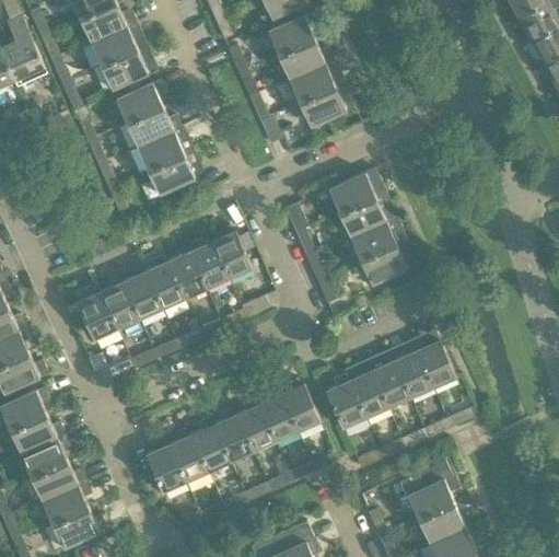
[(118,3),(116,0),(72,0),(82,21),(118,3)]
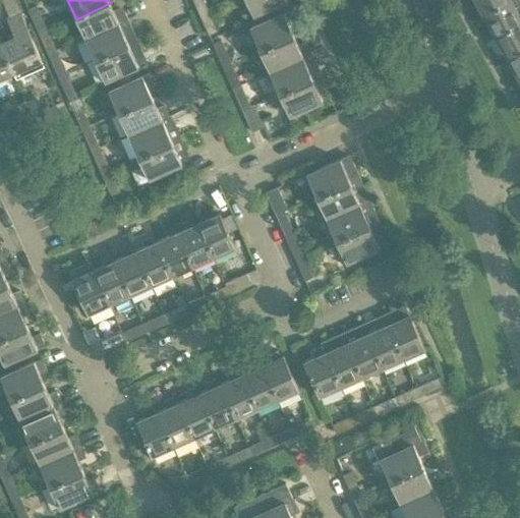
[(192,0),(199,16),(209,12),(203,0),(192,0)]
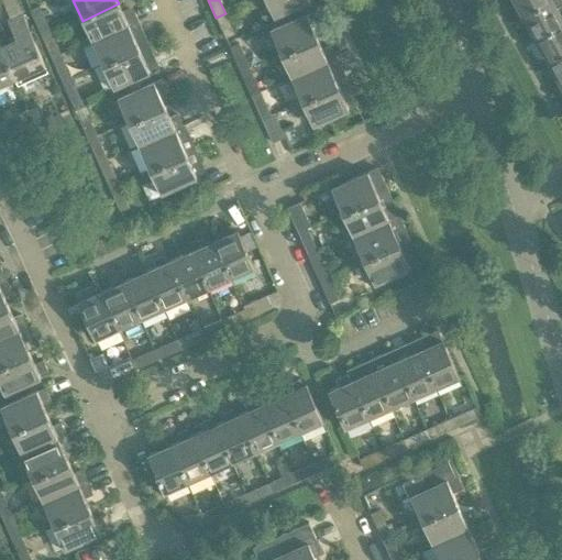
[(265,0),(274,20),(311,3),(310,2),(315,0),(265,0)]
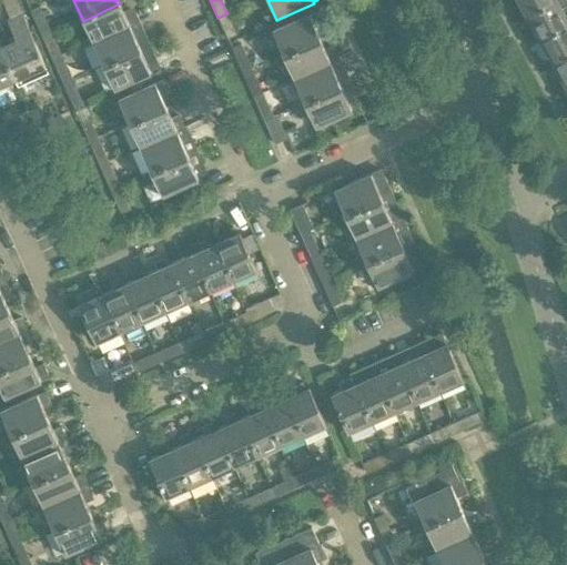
[(516,0),(526,18),(559,0),(516,0)]
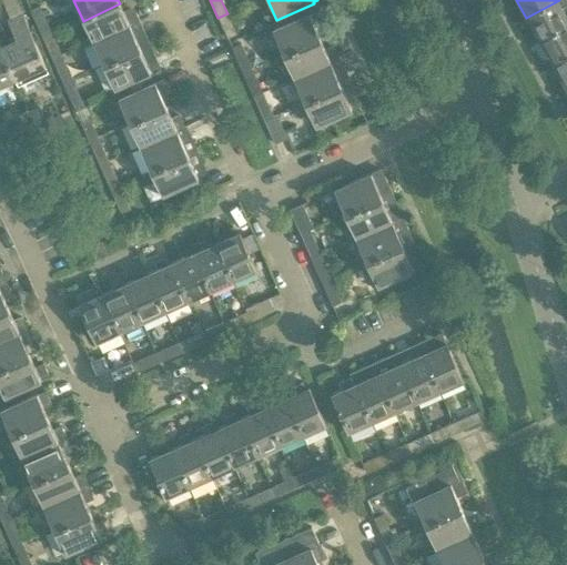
[(566,19),(563,11),(566,9),(566,2),(565,0),(559,0),(526,18),(539,42),(566,27),(566,19)]
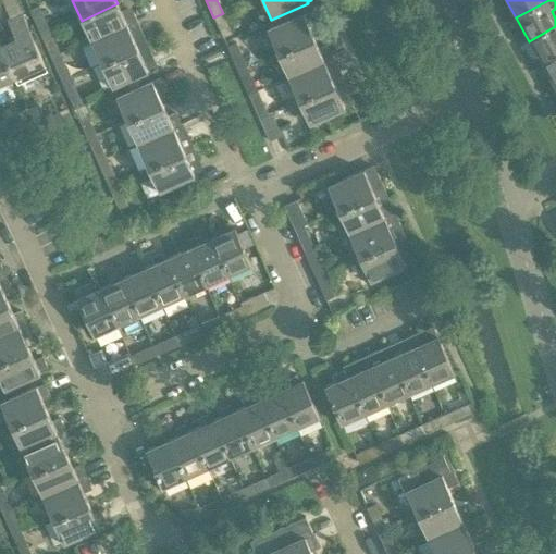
[(137,24),(133,13),(123,17),(118,3),(82,21),(91,44),(137,24)]
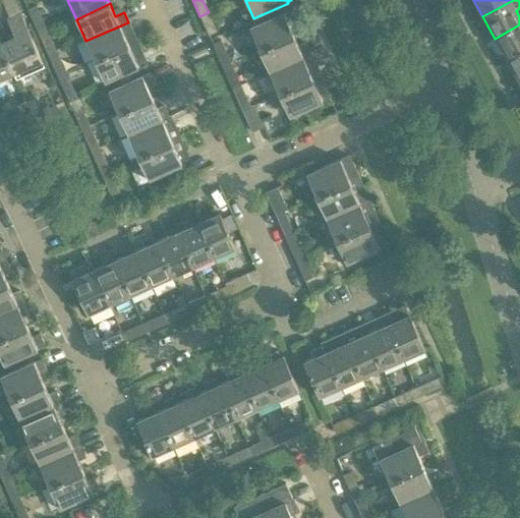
[(39,36),(48,32),(38,8),(29,12),(39,36)]
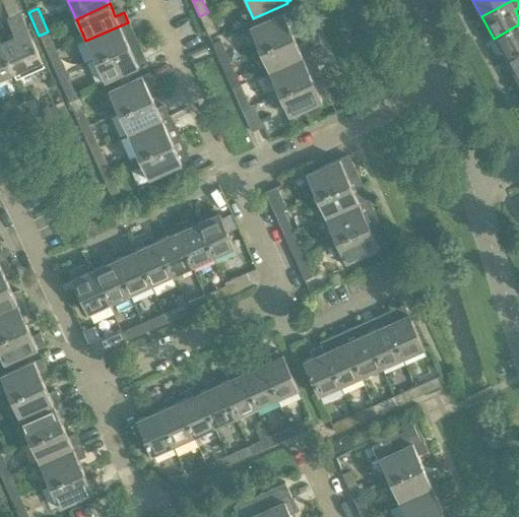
[(260,53),(294,38),(287,23),(295,20),(292,12),(283,15),(283,14),(250,29),(260,53)]
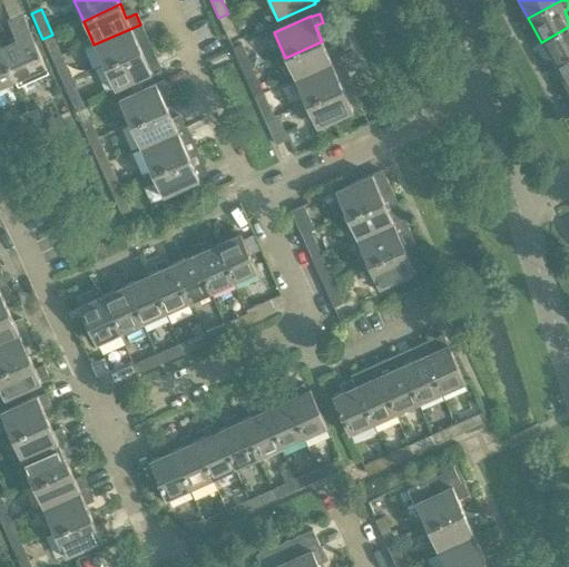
[(19,89),(49,76),(47,70),(47,69),(23,16),(8,22),(17,42),(1,49),(16,84),(19,89)]
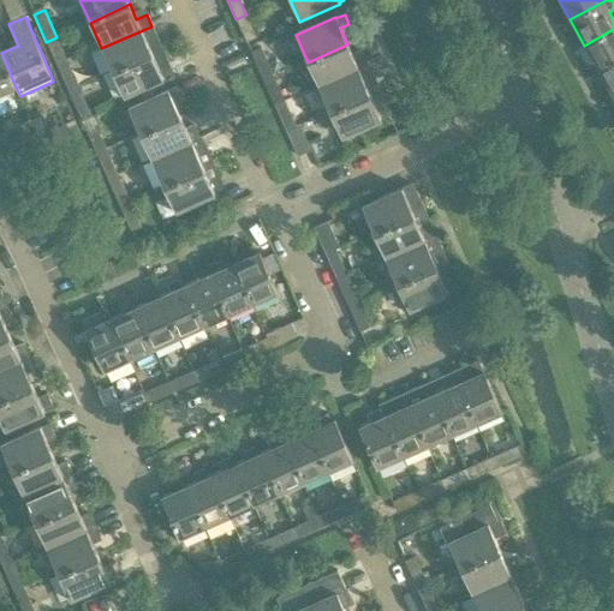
[(113,73),(162,52),(151,27),(101,48),(113,73)]
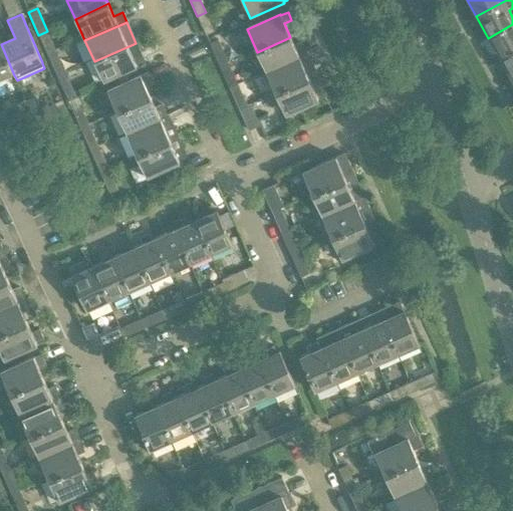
[(512,24),(488,38),(500,59),(512,52),(512,24)]
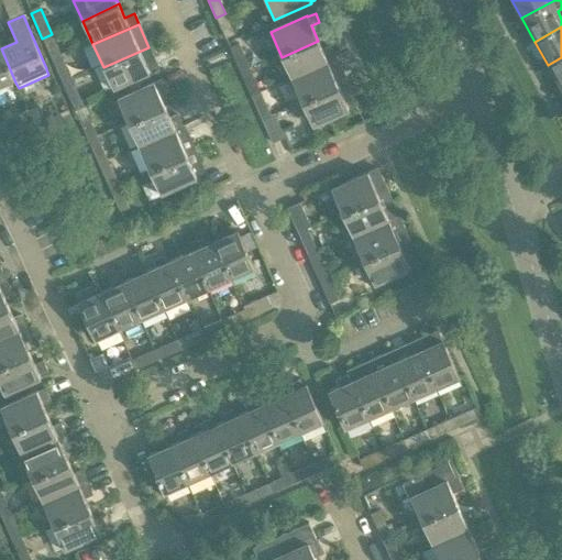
[(53,62),(62,57),(52,34),(42,39),(53,62)]
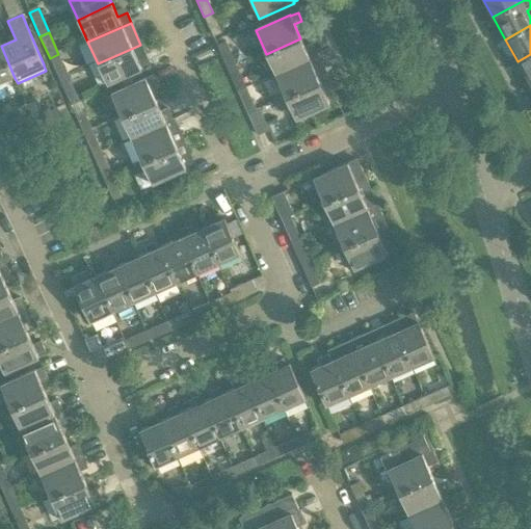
[(276,77),(319,57),(319,56),(318,57),(314,49),(307,52),(300,38),(266,54),(276,77)]
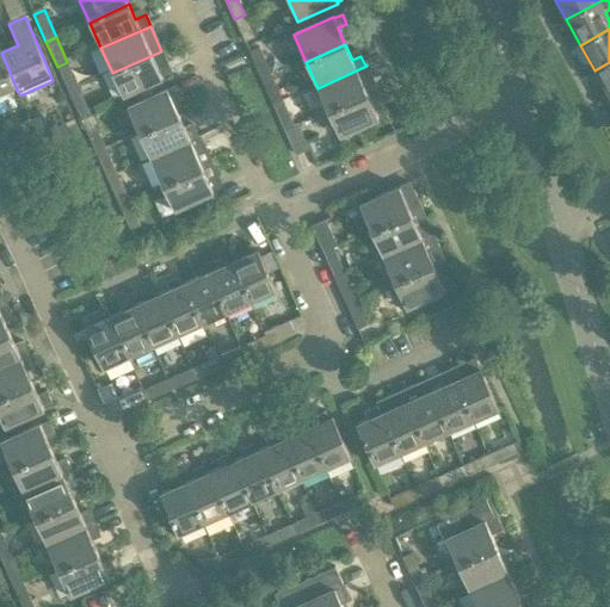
[(0,97),(17,90),(1,53),(0,49),(0,97)]
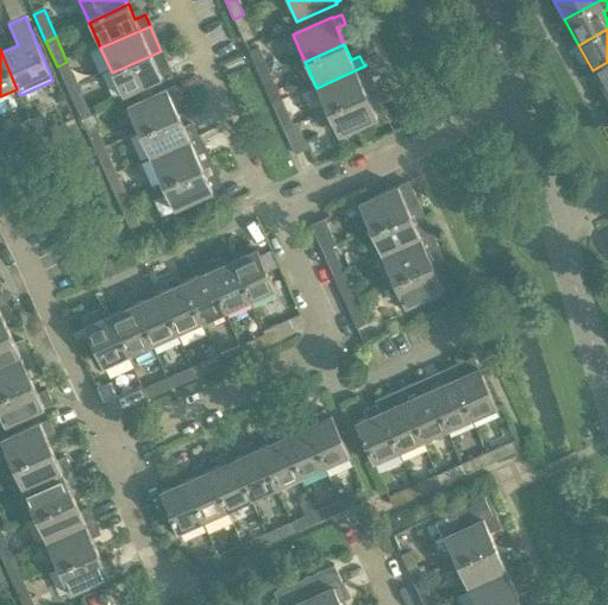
[(262,82),(271,77),(259,50),(249,55),(262,82)]
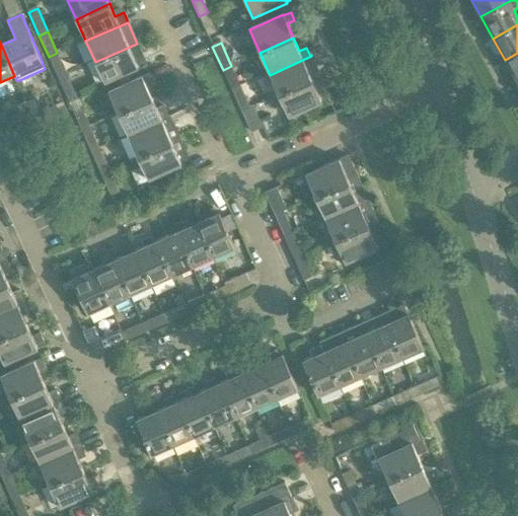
[(137,44),(95,62),(104,84),(139,69),(138,68),(146,64),(137,44)]
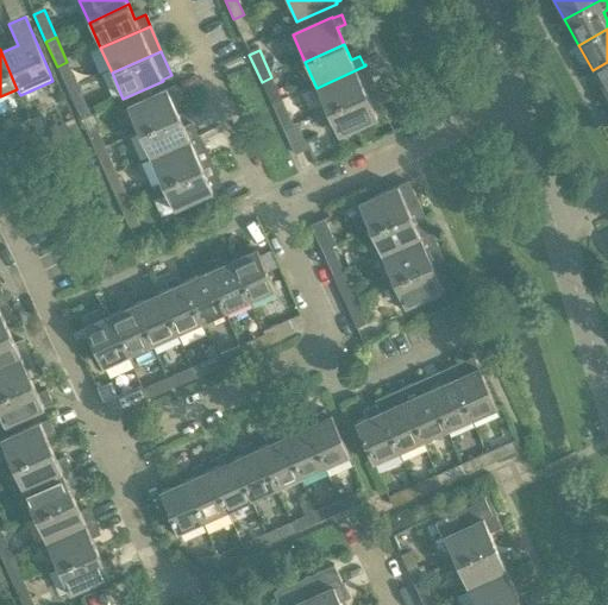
[(68,93),(79,88),(67,62),(57,67),(68,93)]
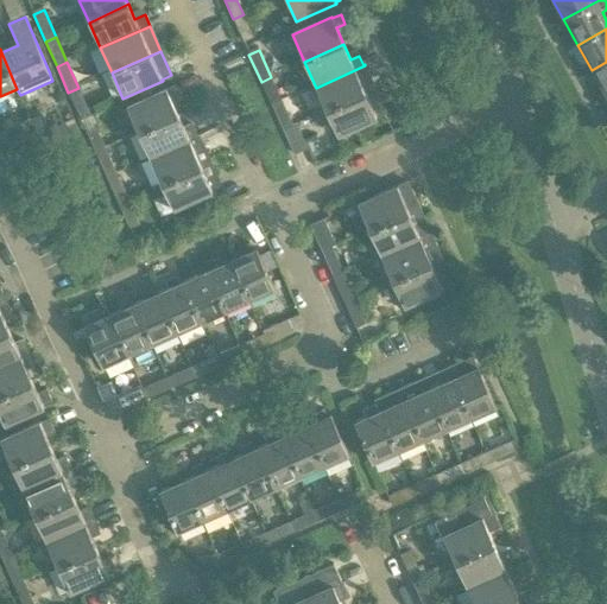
[(606,62),(592,70),(606,96),(606,62)]
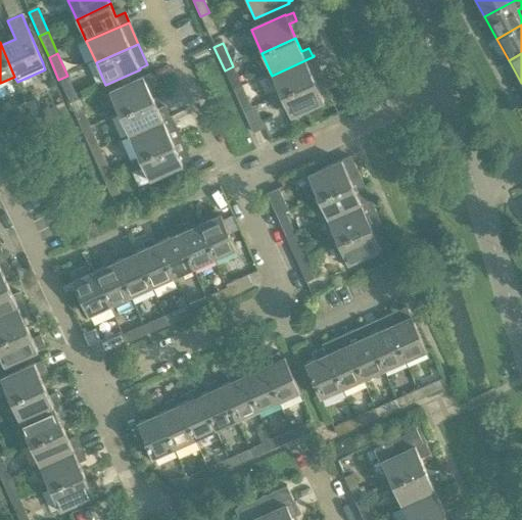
[(272,76),(281,96),(281,97),(324,78),(314,56),(272,76)]
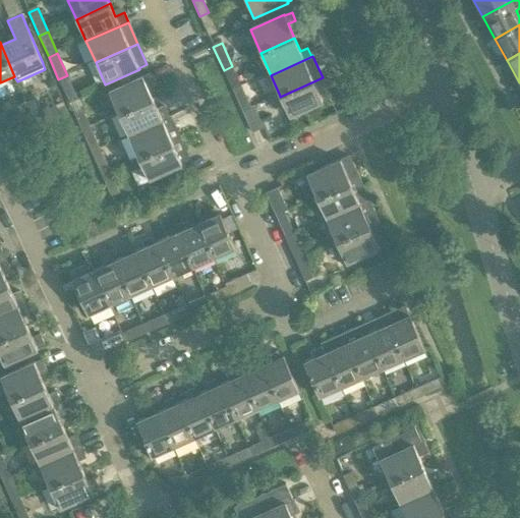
[(233,92),(242,88),(232,66),(224,70),(233,92)]
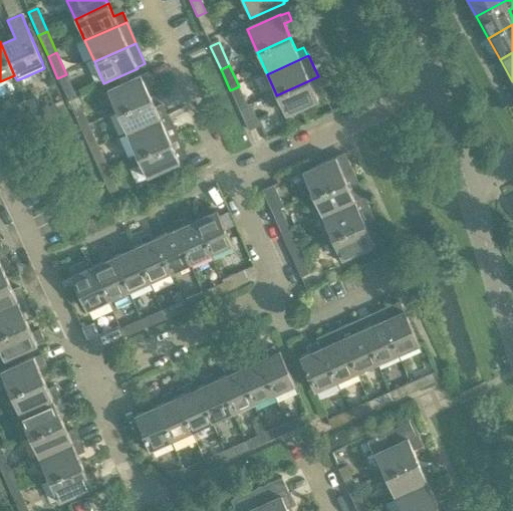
[(57,78),(67,99),(75,95),(66,74),(57,78)]
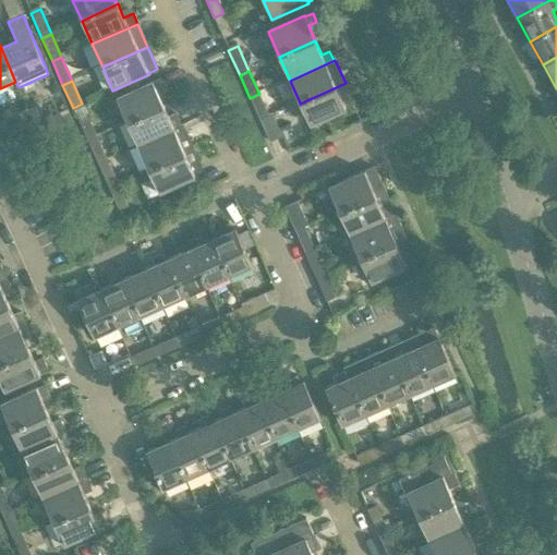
[(129,125),(165,109),(159,97),(167,94),(161,81),(154,84),(154,83),(117,99),(124,115),(129,125)]
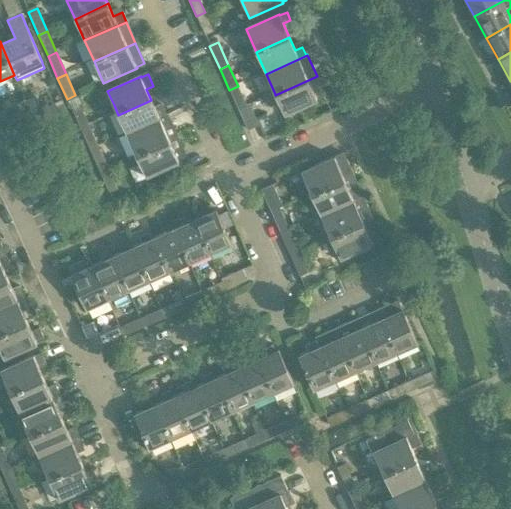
[(318,102),(318,101),(326,97),(317,76),(275,95),(275,94),(264,98),(268,108),(279,104),(285,117),(318,102)]
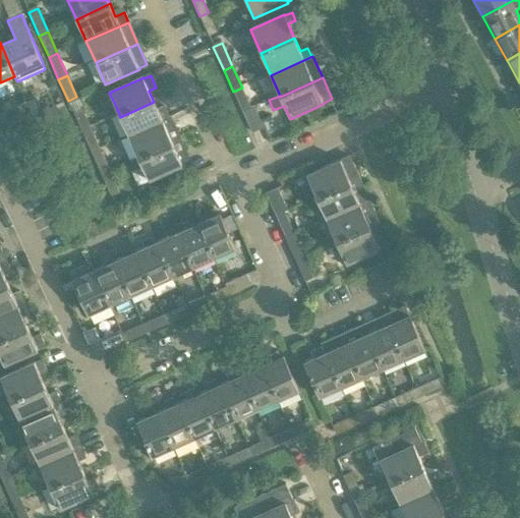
[(242,112),(254,107),(251,108),(242,88),(233,92),(242,112)]
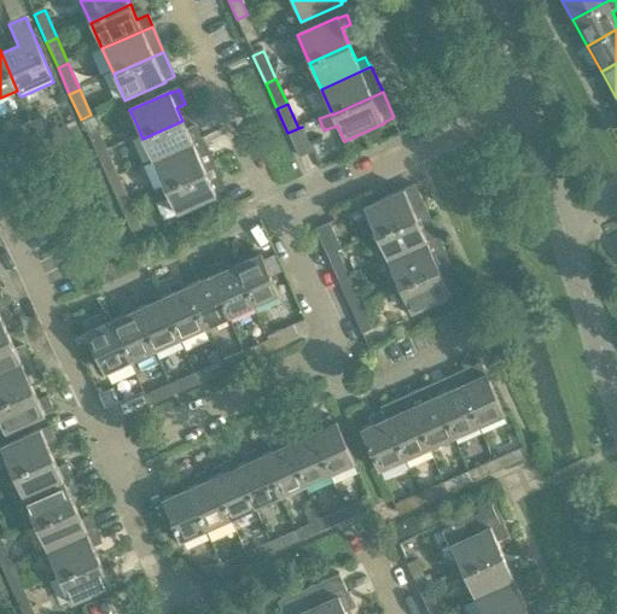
[(188,133),(182,121),(143,139),(153,164),(203,142),(197,129),(188,133)]
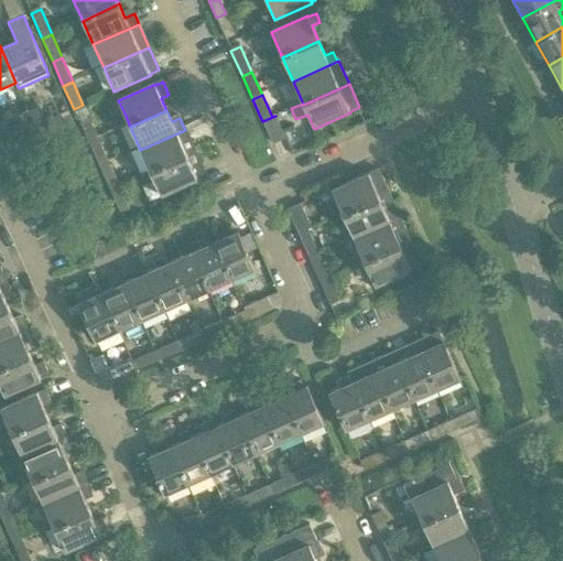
[(273,147),(287,141),(275,116),(262,121),(273,147)]
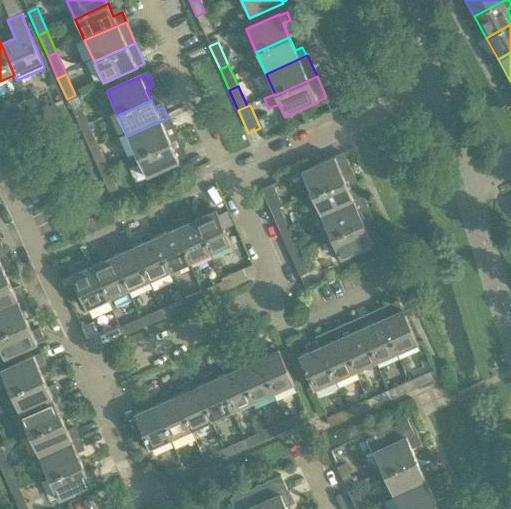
[(81,131),(90,127),(82,109),(73,112),(81,131)]
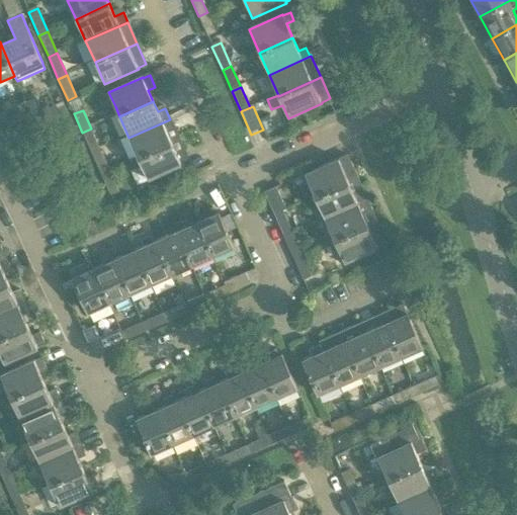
[(139,159),(179,142),(170,119),(128,138),(139,159)]
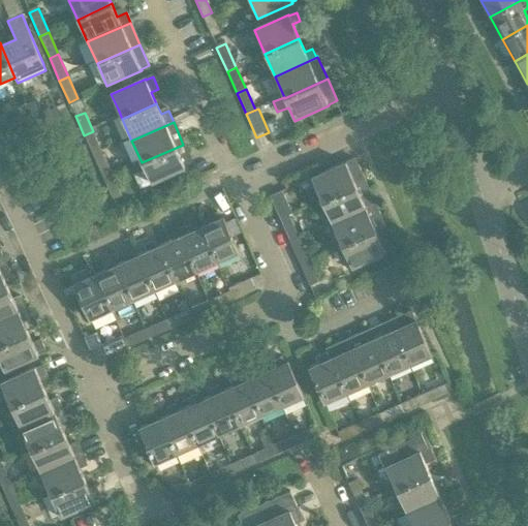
[(94,157),(102,153),(93,131),(84,135),(94,157)]
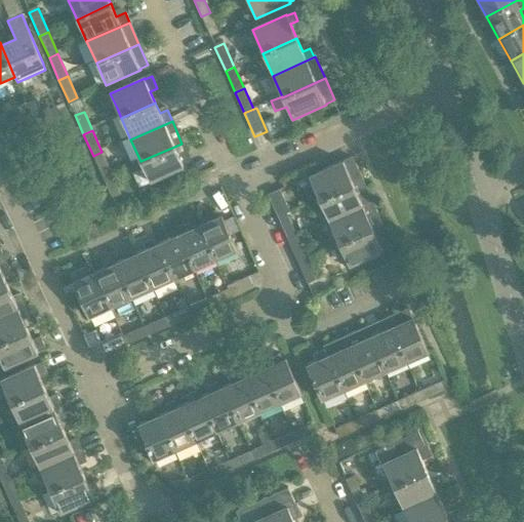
[(184,167),(191,164),(182,144),(140,161),(132,165),(136,173),(144,169),(150,184),(185,168),(184,167)]
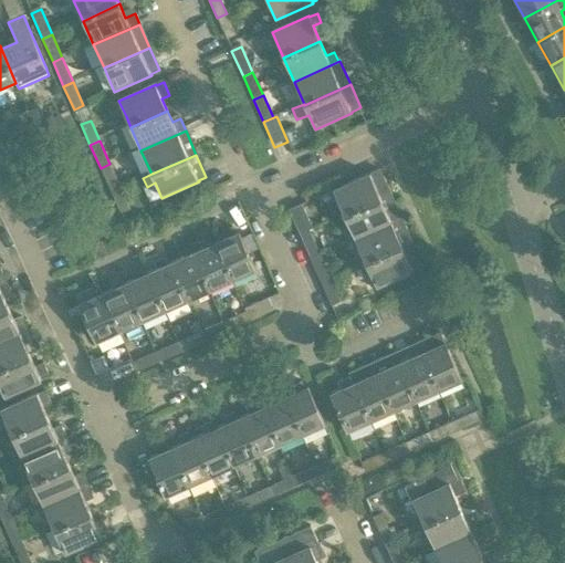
[(111,193),(121,188),(110,164),(101,168),(111,193)]
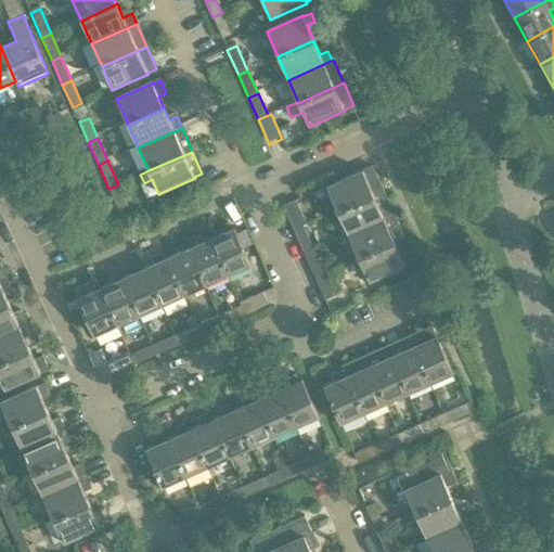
[(338,214),(385,192),(373,167),(327,188),(338,214)]
